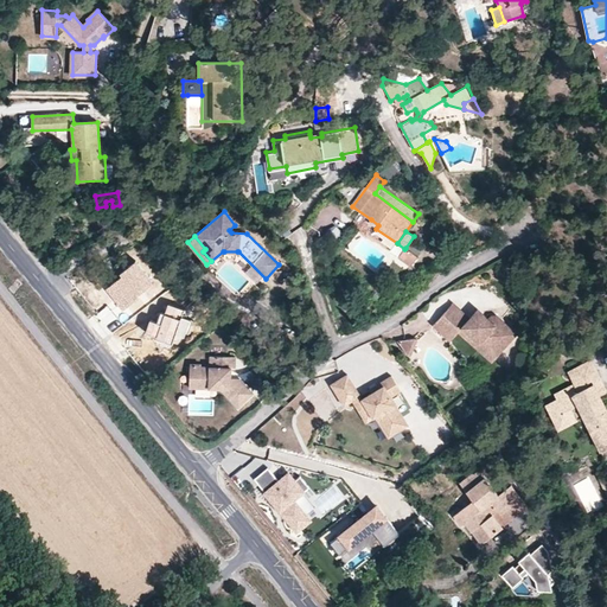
[(406,248),(404,249),(398,257),(410,267),(417,256),(406,248)]
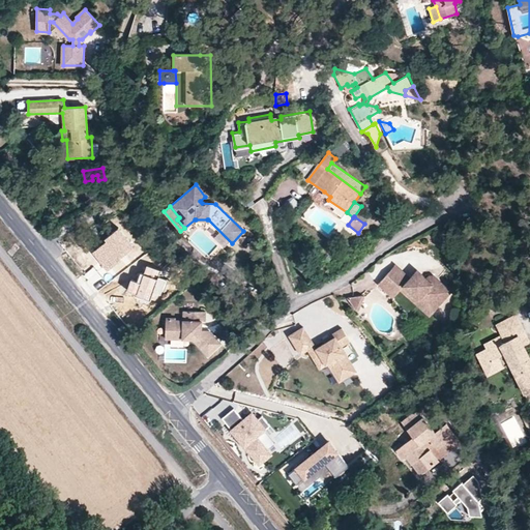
[(93,253),(108,270),(121,260),(120,258),(134,247),(119,229),(106,239),(108,241),(93,253)]
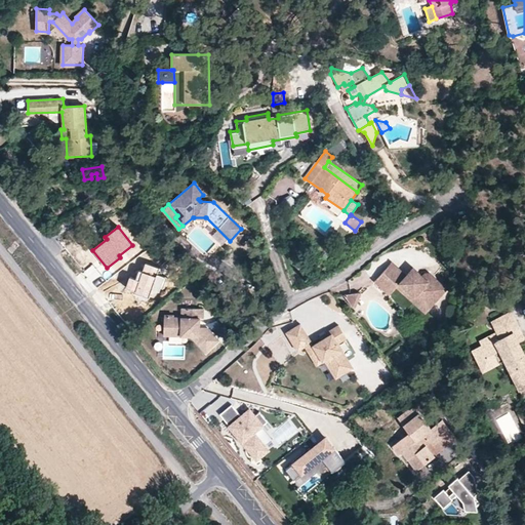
[(390,294),(397,286),(400,283),(414,297),(417,294),(431,306),(447,288),(432,274),(427,279),(422,275),(413,268),(407,275),(392,261),(374,280),(390,294)]
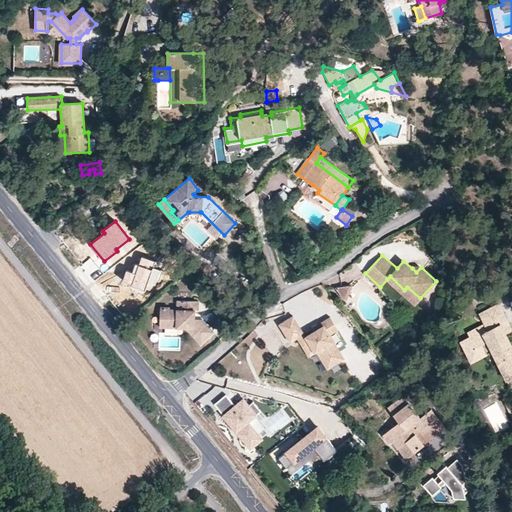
[(153,262),(144,258),(141,267),(136,266),(135,271),(127,271),(123,281),(132,284),(132,286),(140,288),(146,289),(149,278),(156,280),(159,272),(151,269),(153,262)]
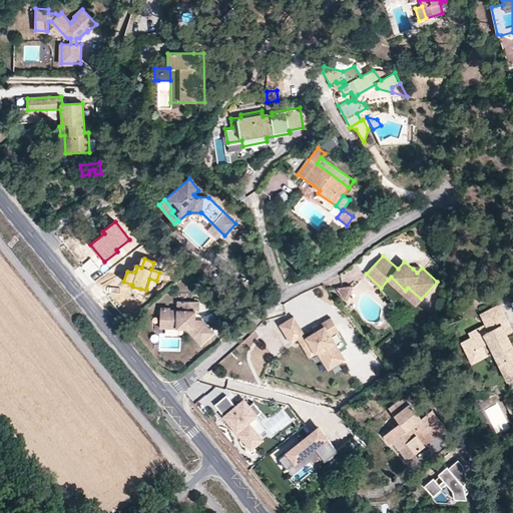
[(418,264),(413,269),(417,273),(422,268),(418,264)]
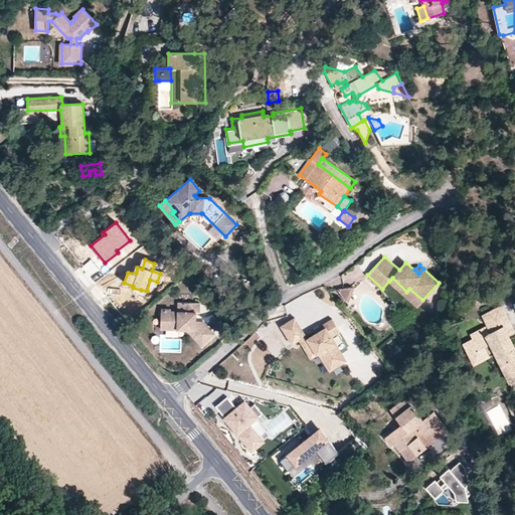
[(392,278),(389,281),(416,307),(422,300),(409,289),(406,292),(392,278)]
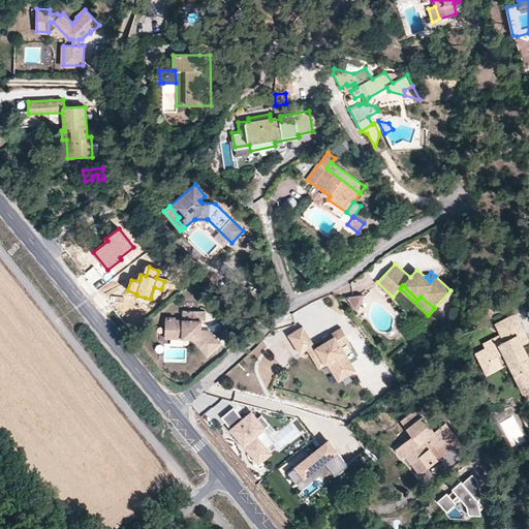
[(363,298),(352,291),(346,301),(356,307),(363,298)]
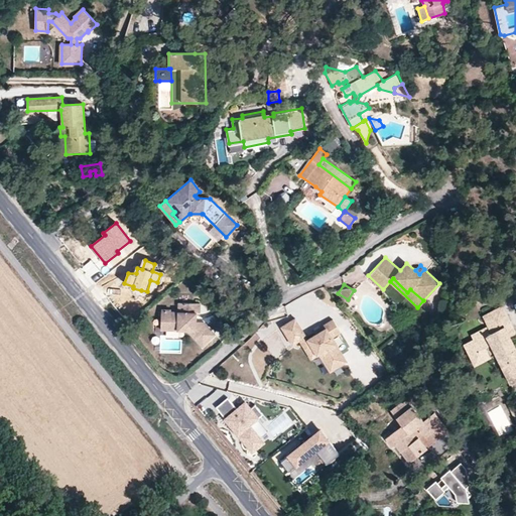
[(203,324),(195,323),(190,323),(190,318),(195,318),(195,314),(198,314),(199,305),(177,304),(175,313),(168,312),(168,310),(159,310),(159,330),(185,331),(201,347),(213,335),(203,324)]
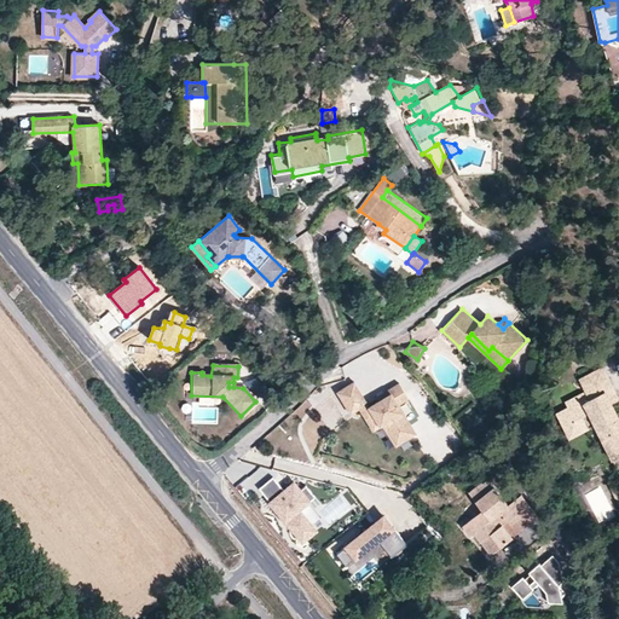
[(603,392),(611,388),(600,370),(580,380),(586,392),(567,403),(568,408),(557,414),(563,426),(573,420),(579,432),(588,428),(599,431),(618,469),(618,420),(618,421),(603,392)]
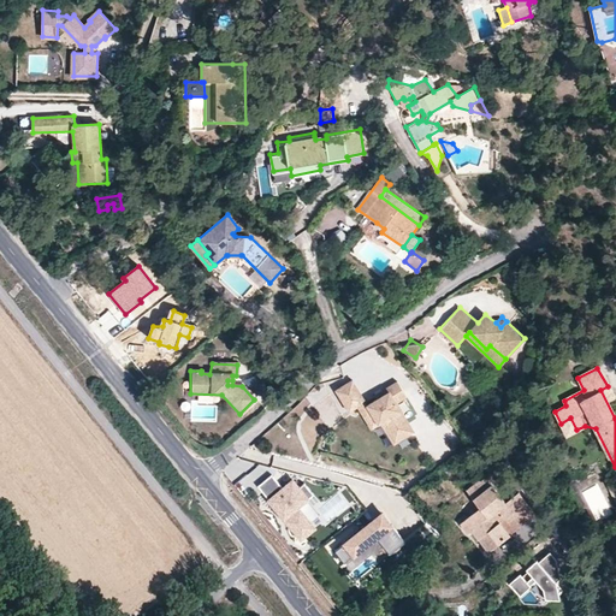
[(350,380),(333,391),(347,412),(356,406),(369,427),(380,421),(385,418),(390,420),(398,433),(410,425),(395,402),(406,395),(396,380),(380,390),(381,394),(366,404),(350,380)]
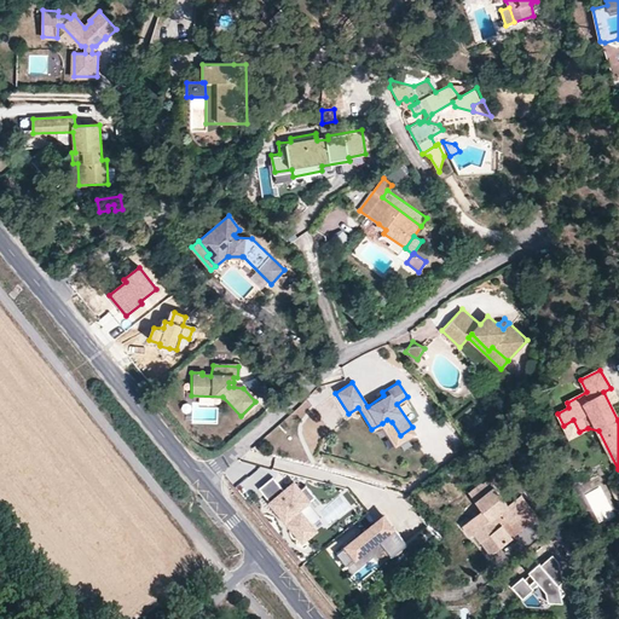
[(618,405),(611,388),(603,392),(618,421),(618,420),(618,405)]
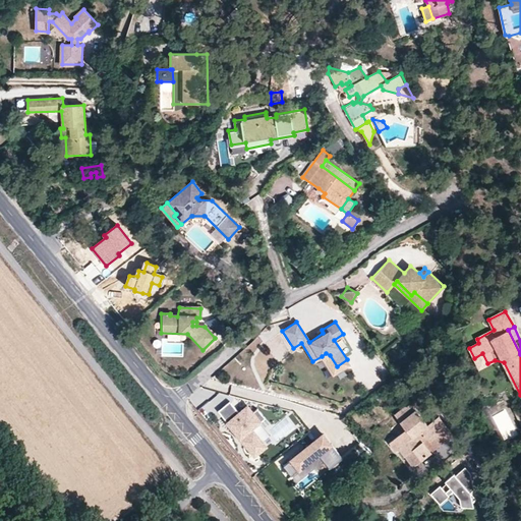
[(326,353),(322,356),(334,374),(350,363),(347,359),(337,366),(330,355),(326,353)]
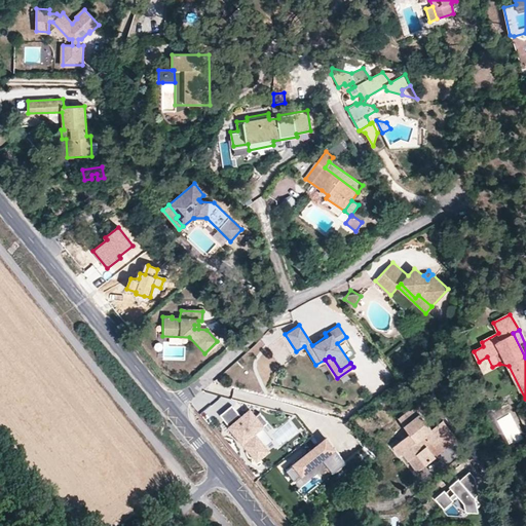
[(241,417),(232,405),(220,415),(258,459),(268,451),(254,433),(268,421),(260,412),(255,416),(250,410),(241,417)]
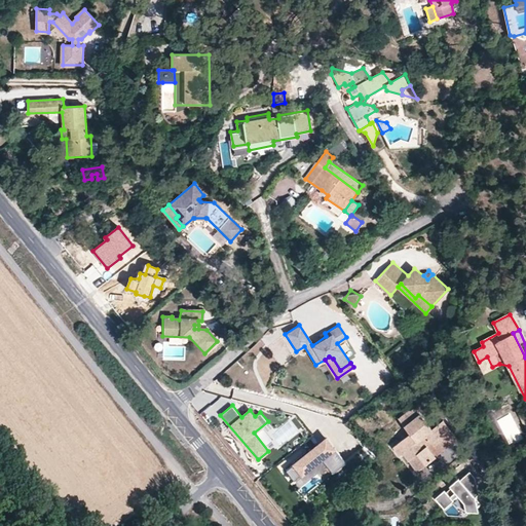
[(400,418),(408,430),(412,436),(407,440),(406,438),(405,438),(393,447),(400,455),(402,453),(408,460),(416,453),(424,464),(435,456),(426,445),(449,428),(443,420),(431,429),(413,407),(400,418)]
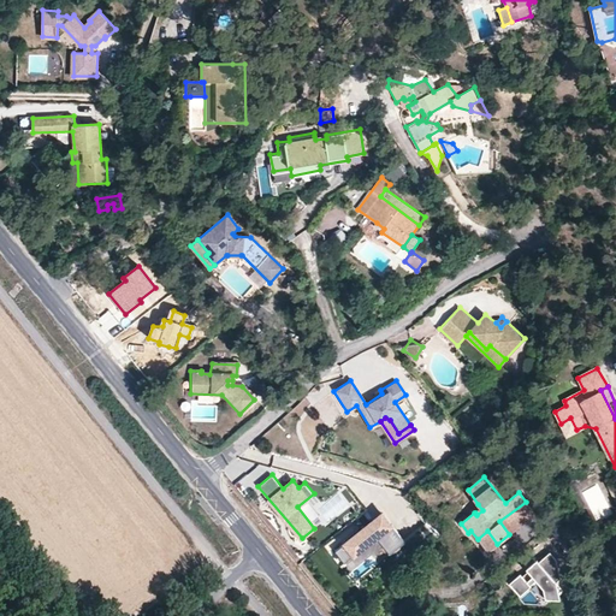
[(535,514),(526,502),(499,521),(509,534),(535,514)]
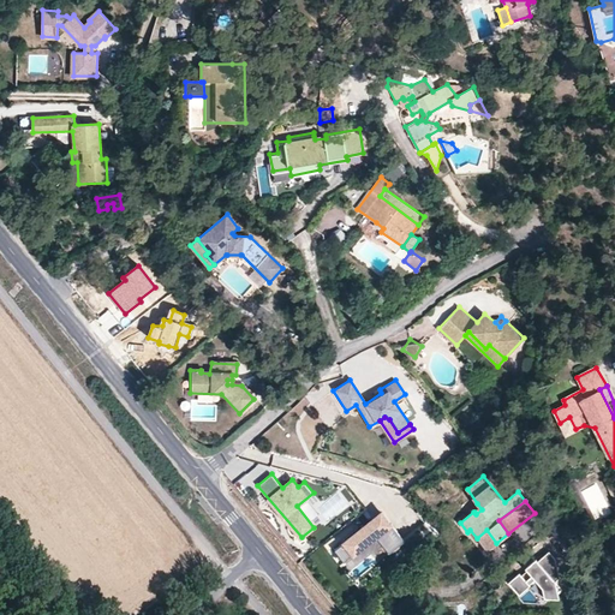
[(482,509),(477,503),(471,508),(473,512),(475,512),(476,514),(482,509)]
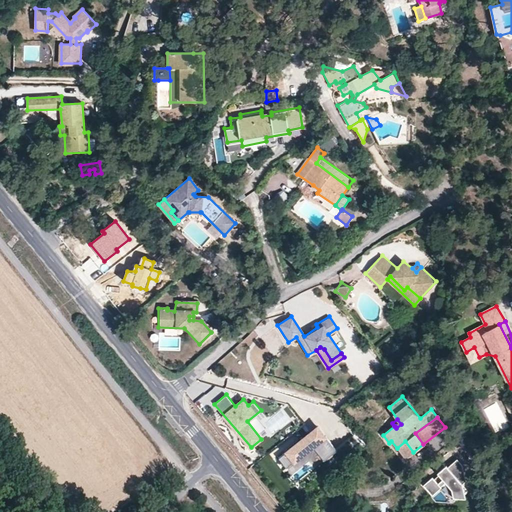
[(317,427),(278,458),(286,468),(313,447),(324,460),(336,450),(317,427)]
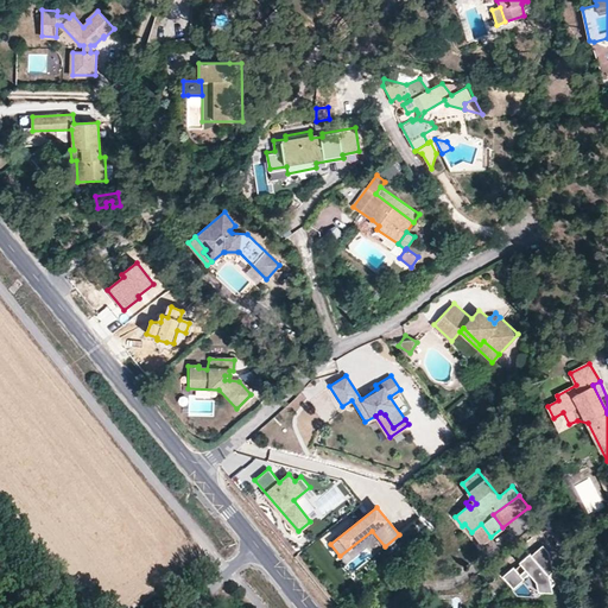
[(481,524),(472,532),(481,544),(491,537),(481,524)]
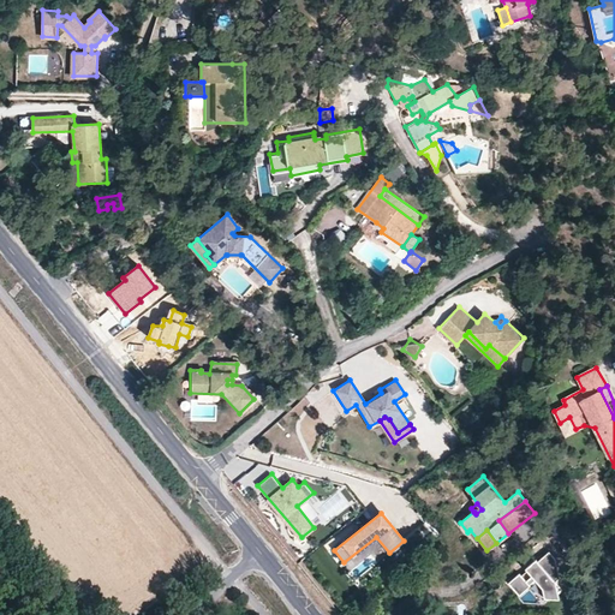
[(556,559),(549,551),(538,561),(536,559),(526,568),(527,571),(521,575),(520,573),(508,583),(519,596),(531,586),(530,585),(536,580),(551,598),(562,589),(556,559)]
